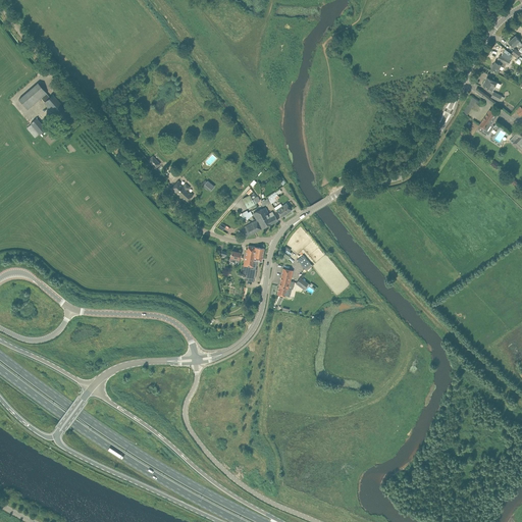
[(521,44),(519,41),(520,41),(515,36),(509,42),(513,47),(517,43),(520,47),(521,44)]
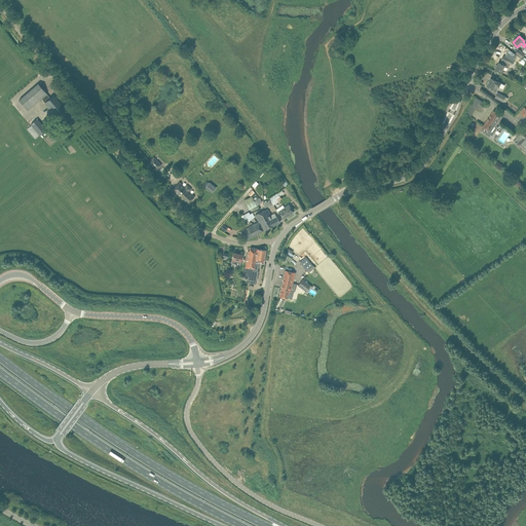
[(494,68),(495,69),(495,70),(501,73),(505,66),(509,67),(510,64),(513,65),(515,62),(503,55),(501,60),(503,61),(501,64),(498,62),(497,65),(496,65),(494,68)]
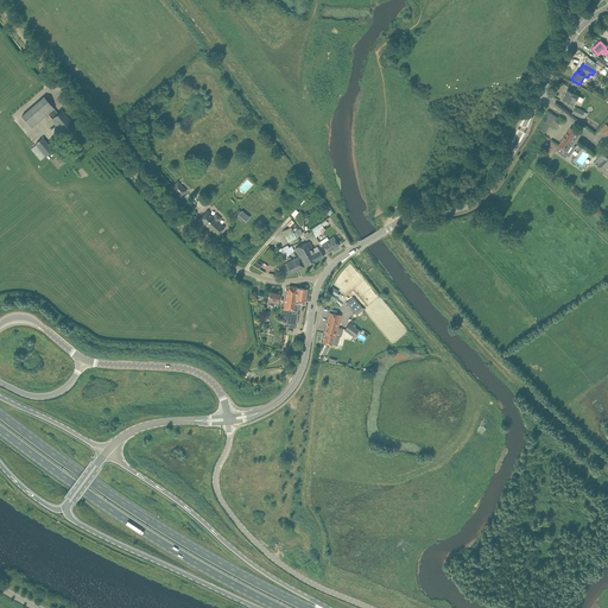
[(574,94),(575,94),(568,90),(563,99),(570,102),(569,105),(574,106),(578,96),(574,94)]
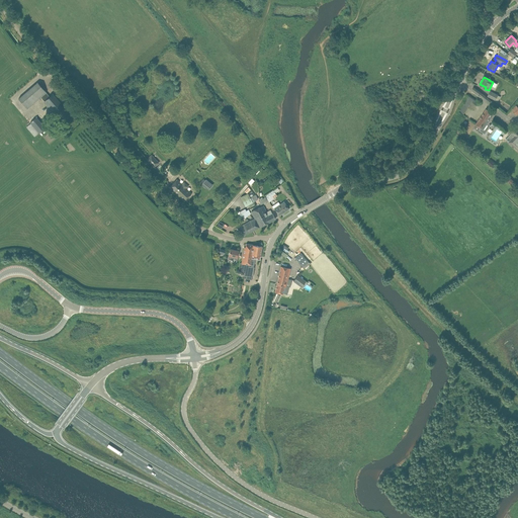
[(57,113),(63,120),(70,114),(53,94),(50,96),(46,93),(47,92),(37,82),(18,98),(27,108),(40,97),(56,113),(57,113)]
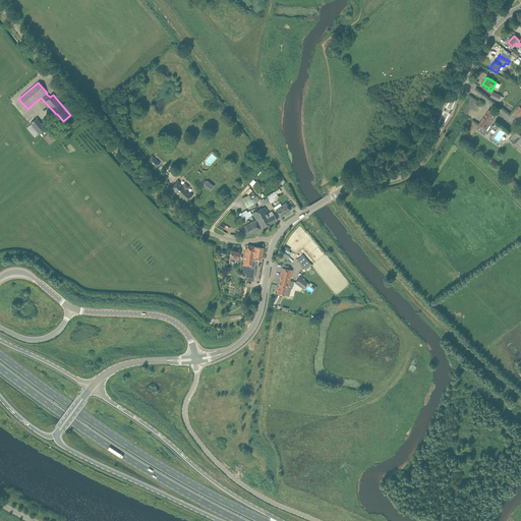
[(501,96),(493,92),(490,97),(501,102),(503,98),(501,96)]
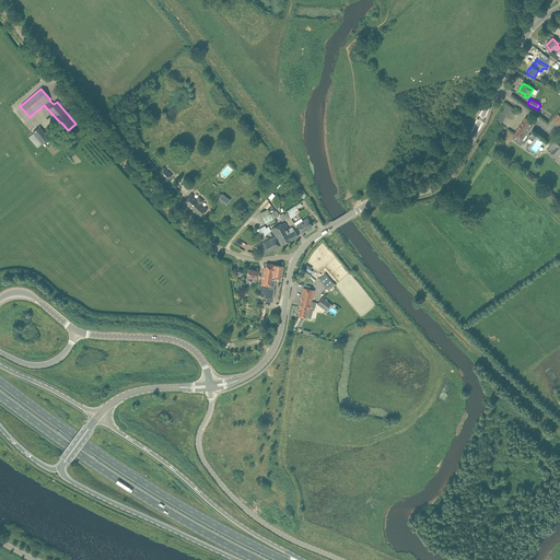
[(497,120),(502,124),(508,114),(511,115),(515,108),(506,104),(497,120)]
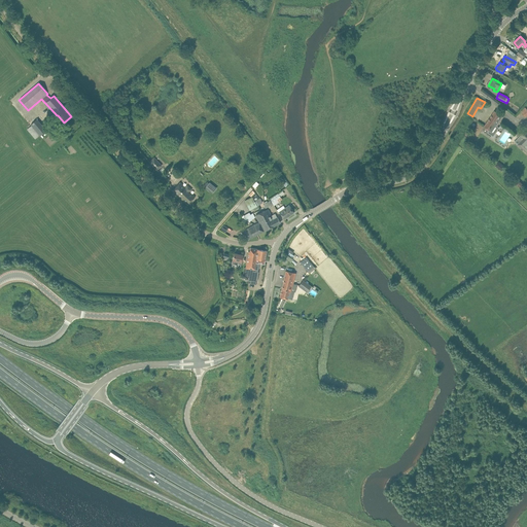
[(499,127),(497,126),(503,116),(494,111),(484,127),(489,131),(488,133),(493,136),(499,127)]
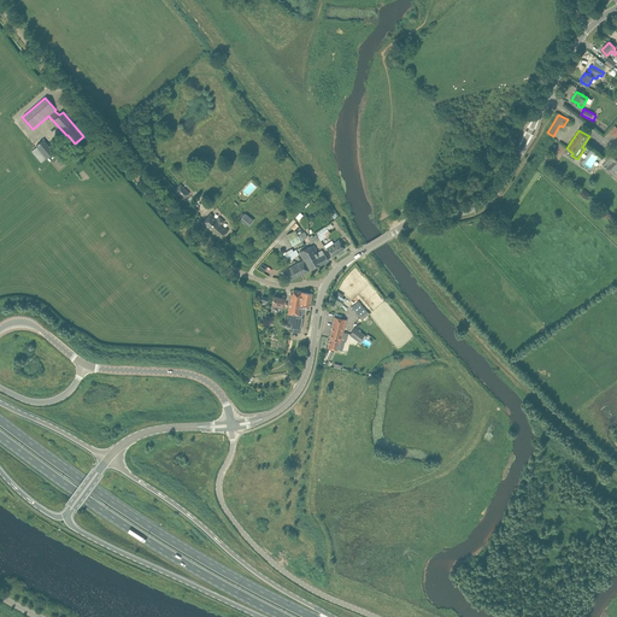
[(54,152),(43,139),(35,146),(36,146),(31,151),(41,163),(46,158),(47,158),(54,152)]
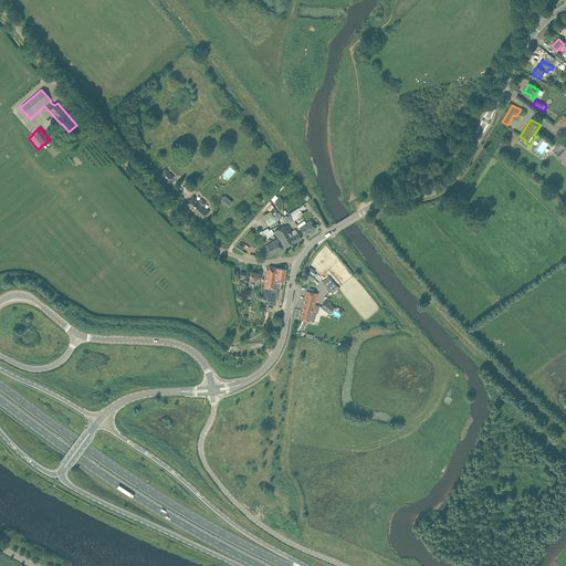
[(558,145),(553,152),(565,164),(565,143),(563,139),(558,144),(557,144),(558,145)]
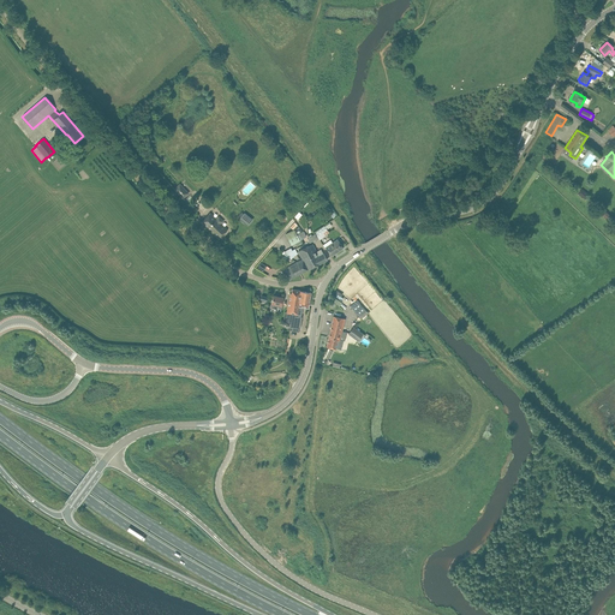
[(183,198),(187,193),(180,184),(174,189),(183,198)]
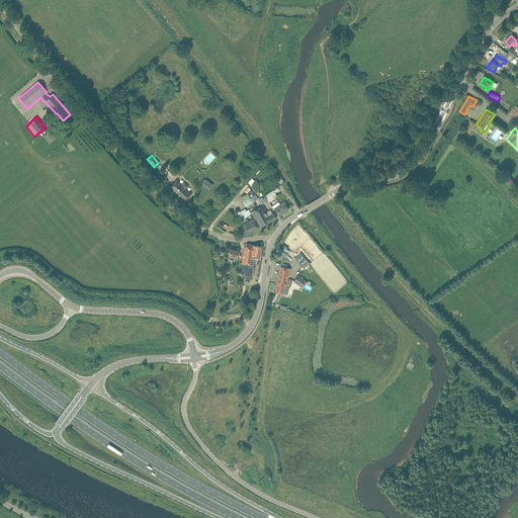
[(490,159),(487,163),(493,168),(496,163),(490,159)]
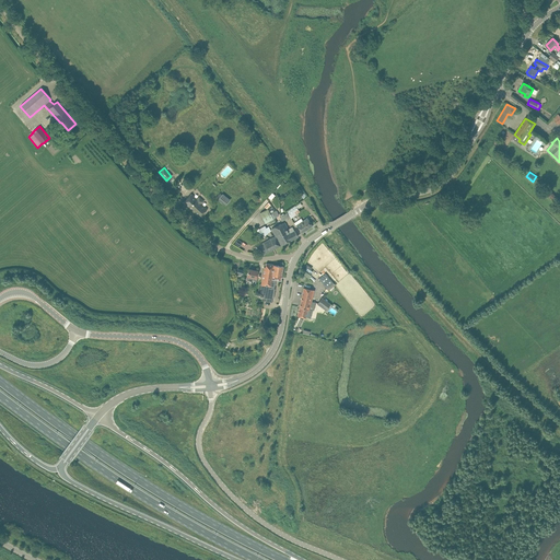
[(550,190),(547,194),(556,202),(559,199),(550,190)]
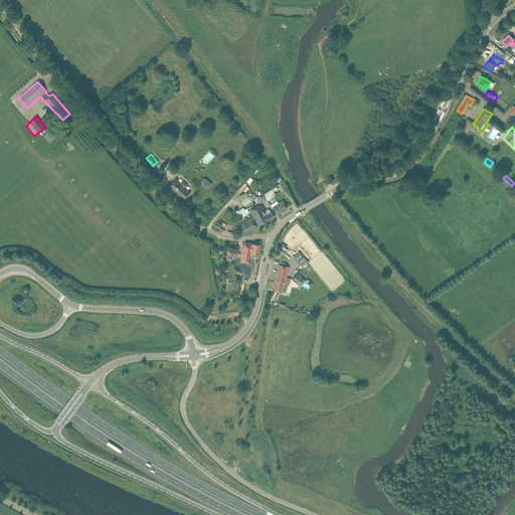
[(180,183),(176,178),(168,186),(183,200),(190,192),(185,188),(186,187),(186,186),(187,185),(183,181),(180,183)]
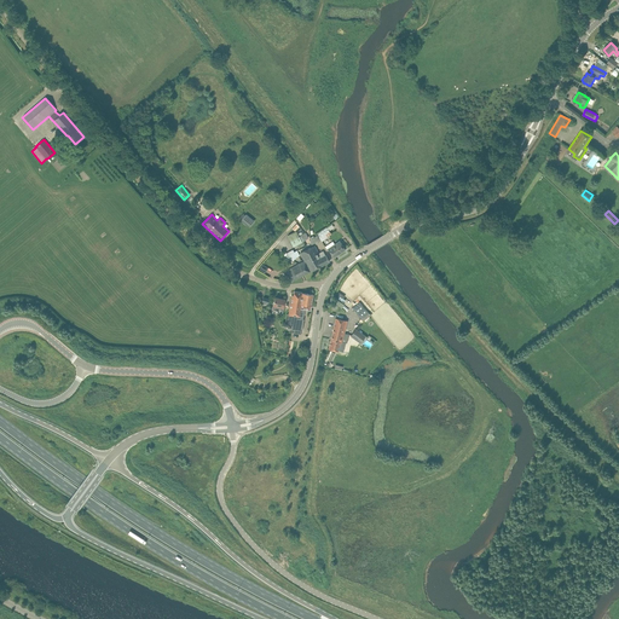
[(249,225),(253,221),(246,215),(242,219),(249,225)]
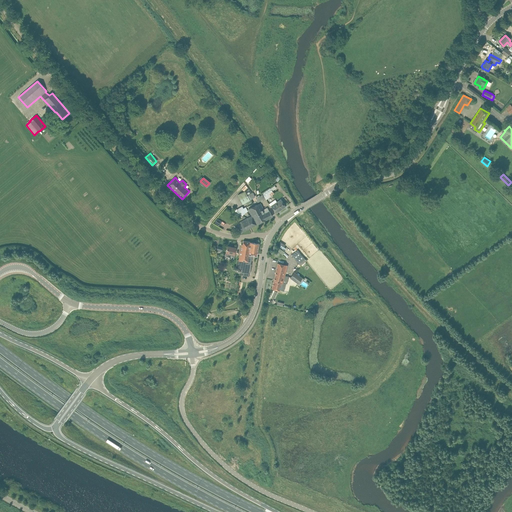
[(265,200),(274,193),(270,188),(262,194),(265,200)]
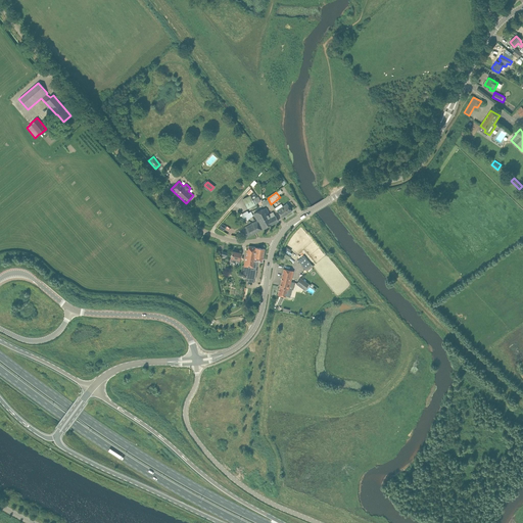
[(250,195),(243,199),(247,207),(254,204),(250,195)]
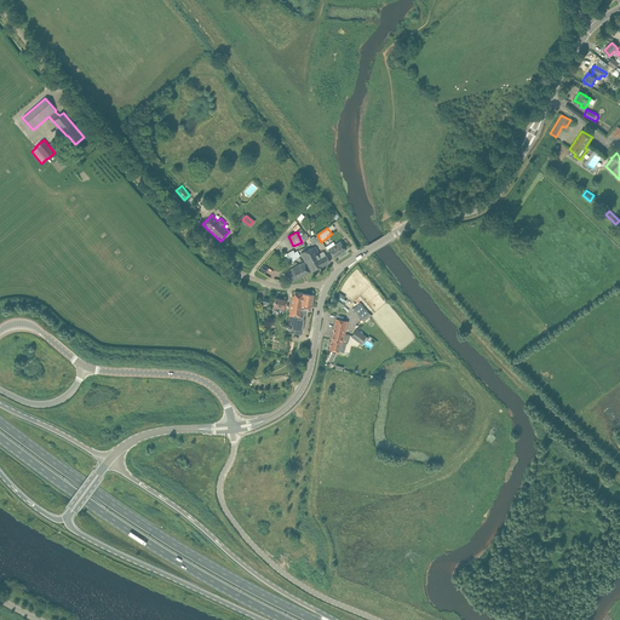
[(334,258),(345,250),(340,241),(328,250),(334,258)]
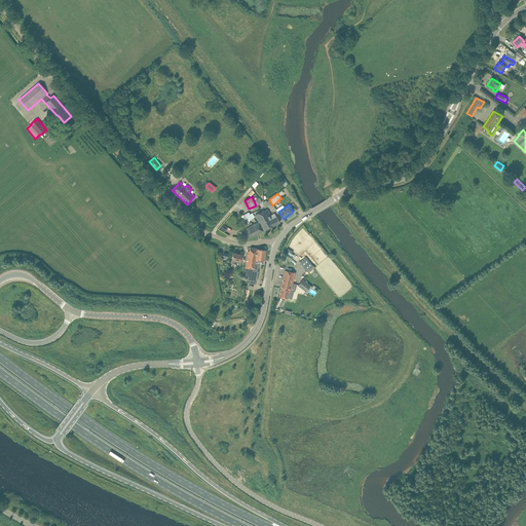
[(274,225),(279,222),(276,217),(274,214),(270,216),(267,209),(264,211),(267,216),(265,217),(266,219),(266,218),(268,222),(270,221),(272,226),(274,225)]
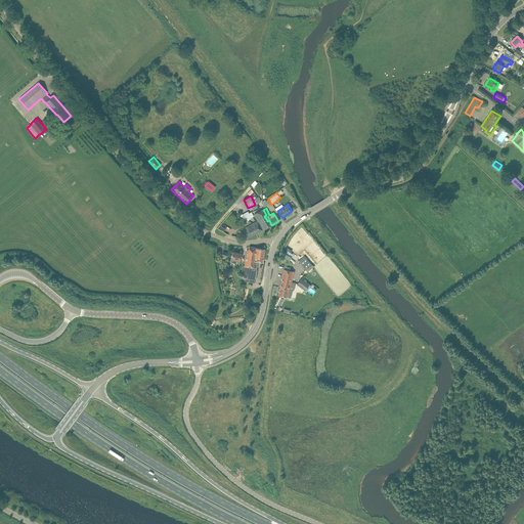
[(263,210),(254,214),(258,221),(253,224),(258,232),(271,225),(269,220),(267,221),(265,217),(265,218),(264,216),(266,215),(263,210)]
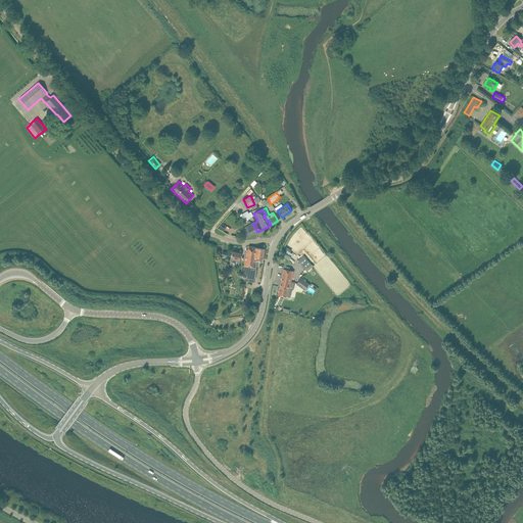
[(245,227),(240,230),(245,238),(257,232),(252,224),(245,227)]
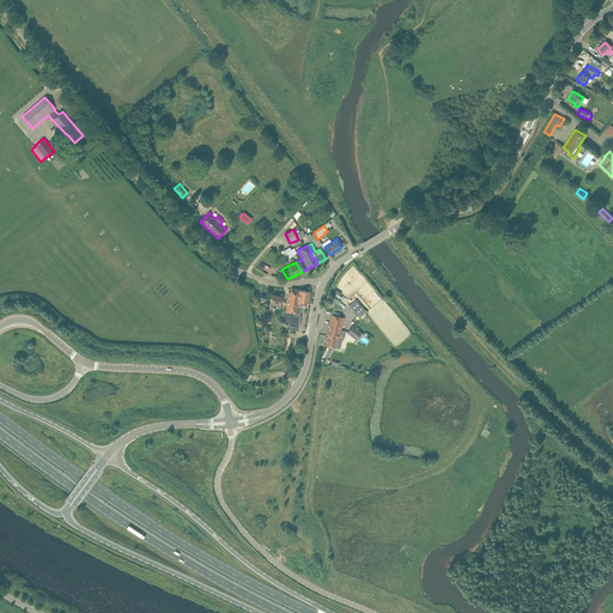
[(291,326),(291,329),(298,331),(298,327),(299,327),(301,316),(296,315),(297,305),(308,307),(310,291),(291,289),(291,292),(289,292),(286,311),(284,311),(283,319),(289,323),(289,326),(291,326)]
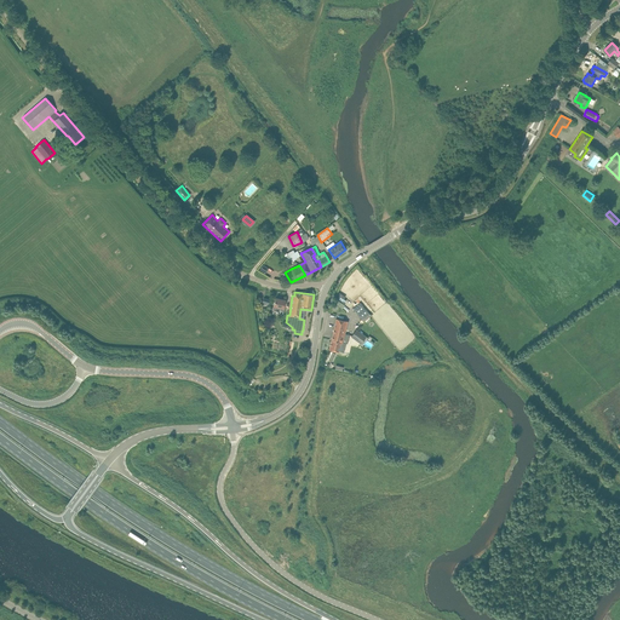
[(285,300),(276,298),(273,311),(276,311),(276,313),(280,314),(281,309),(283,310),(285,308),(283,306),(285,300)]
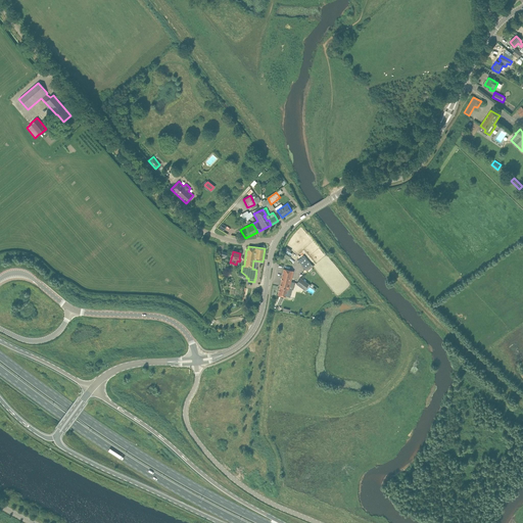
[(297,260),(306,271),(313,266),(303,254),(297,260)]
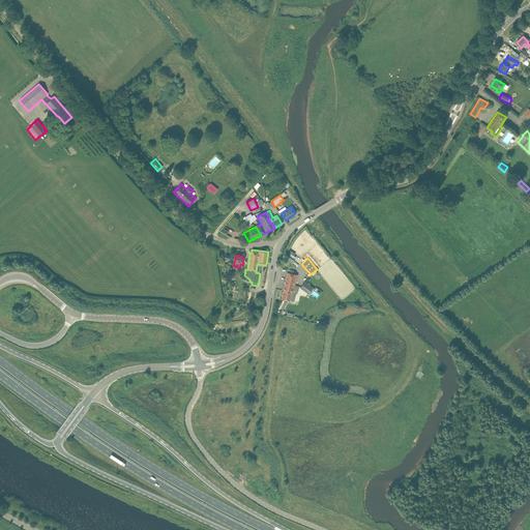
[(282,298),(290,300),(291,293),(292,294),(297,274),(288,272),(282,298)]
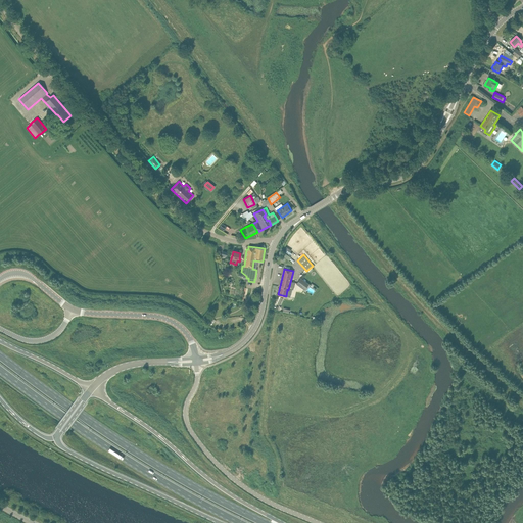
[(308,285),(300,279),(296,284),(304,290),(308,285)]
